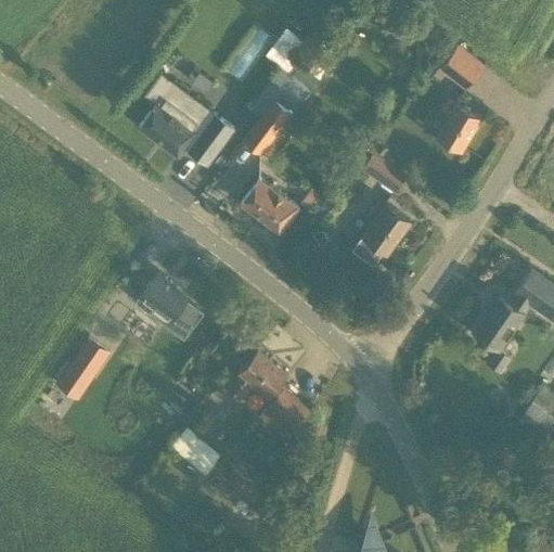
[(286,29),(266,58),(290,75),(310,47),(286,29)]
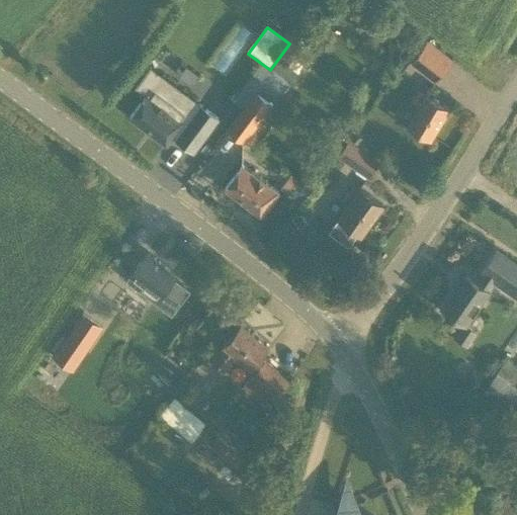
[(452,64),(428,45),(411,66),(435,85),(452,64)]
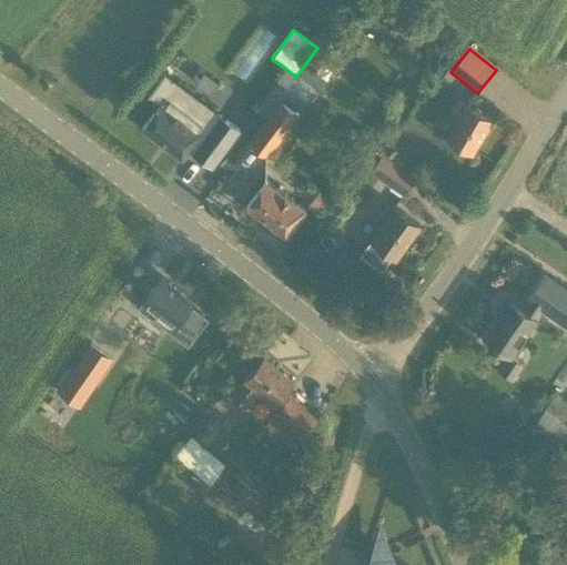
[(157,113),(143,131),(184,161),(192,151),(194,153),(215,168),(242,131),(222,117),(168,77),(151,100),(162,108),(161,109),(157,113)]
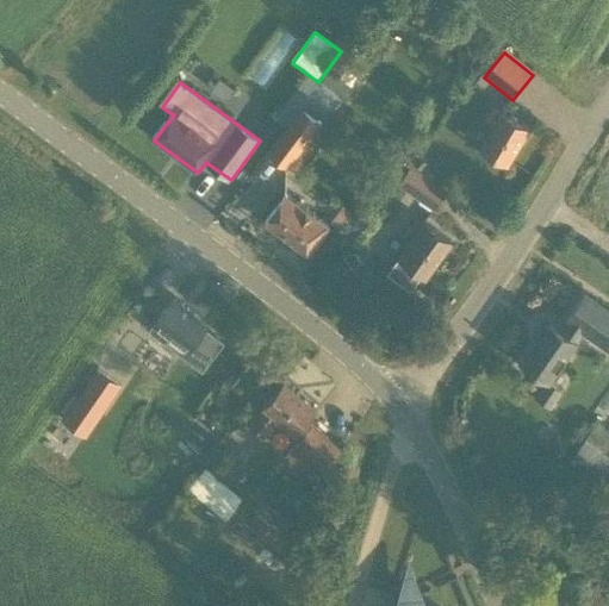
[(328,113),(341,97),(323,83),(317,91),(267,157),(285,170),(328,113)]
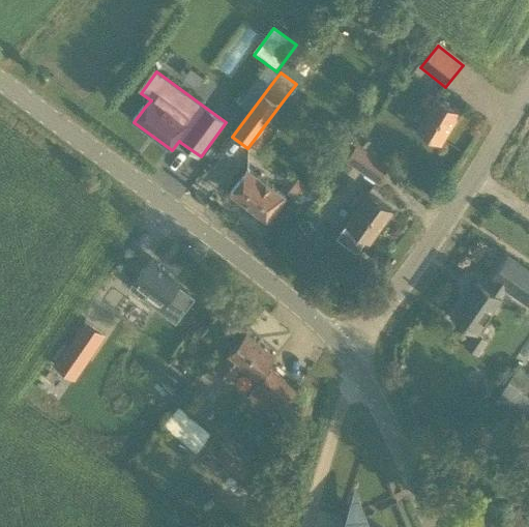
[(442,103),(432,95),(421,113),(429,117),(420,133),(441,145),(461,113),(442,103)]
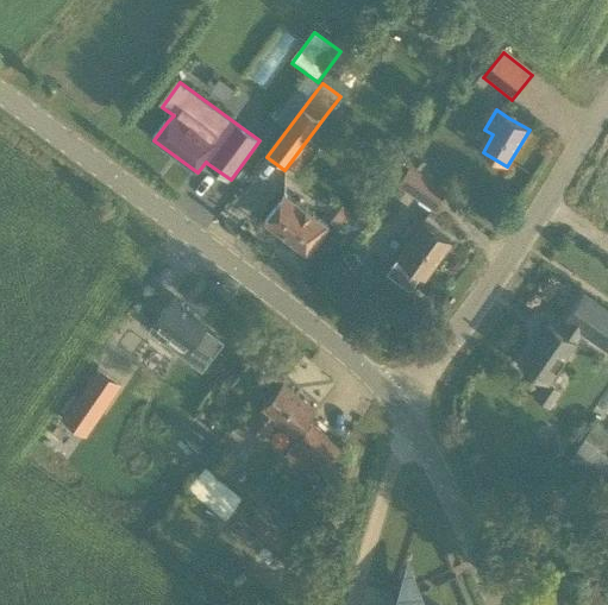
[(402,189),(434,212),(446,194),(414,171),(402,189)]
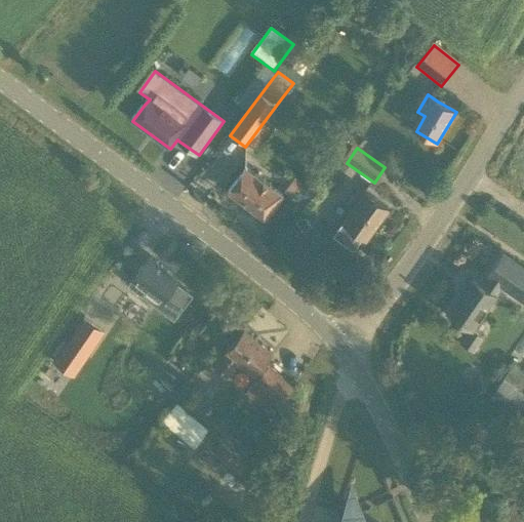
[(267,222),(279,205),(283,200),(245,171),(241,176),(229,193),(267,222)]
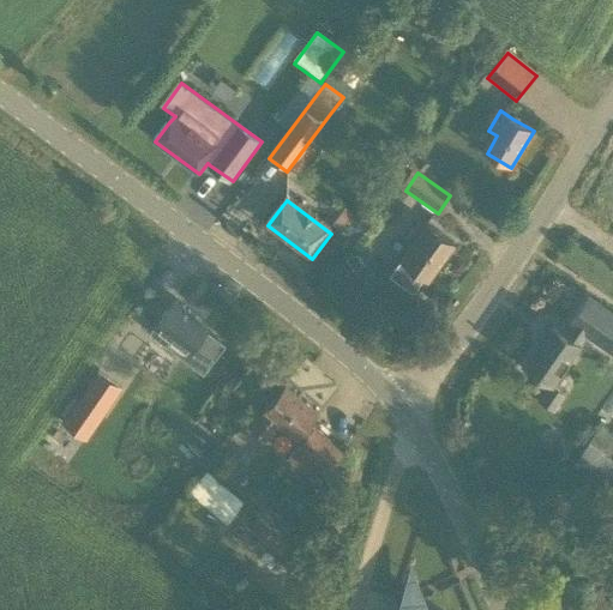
[(346,209),(332,225),(353,241),(366,224),(346,209)]
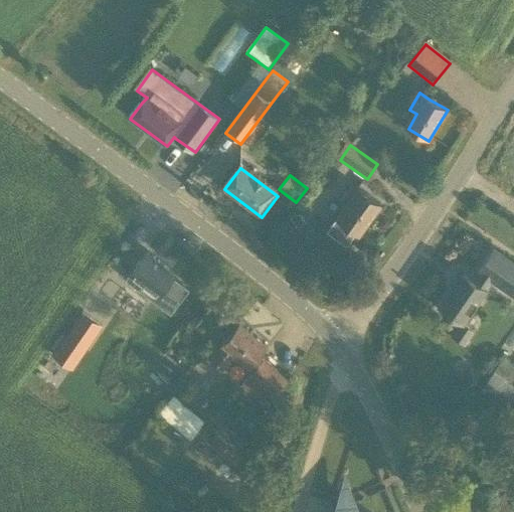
[(381,206),(365,194),(354,187),(343,203),(348,206),(338,220),(360,235),(381,206)]
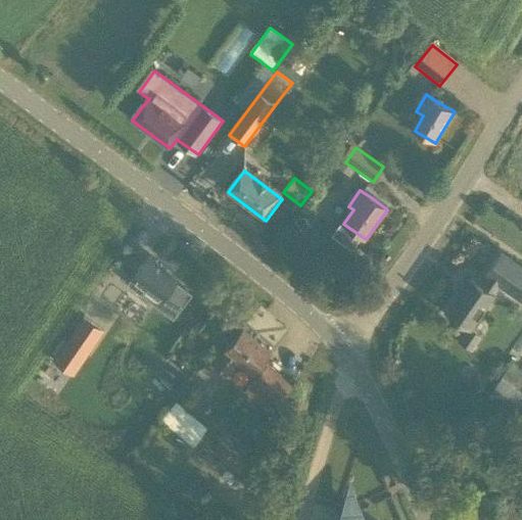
[(521,269),(520,268),(503,256),(481,288),(470,280),(447,314),(471,330),(493,296),(493,295),(501,286),(521,299),(521,269)]
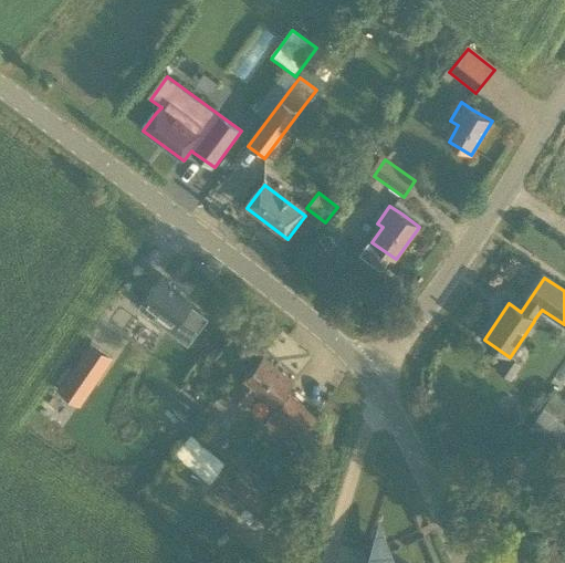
[(139,309),(154,320),(150,324),(176,344),(185,332),(177,325),(194,303),(161,279),(148,296),(139,309)]
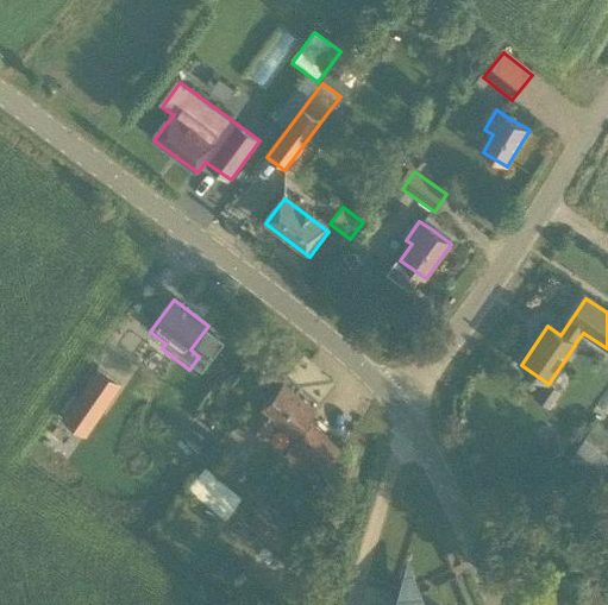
[(125,365),(163,392),(179,372),(140,344),(125,365)]
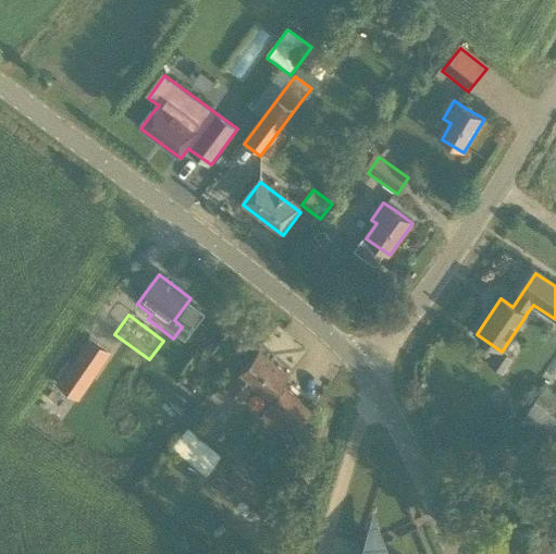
[(241,404),(251,390),(258,383),(274,396),(291,377),(260,352),(246,368),(237,379),(226,392),(241,404)]
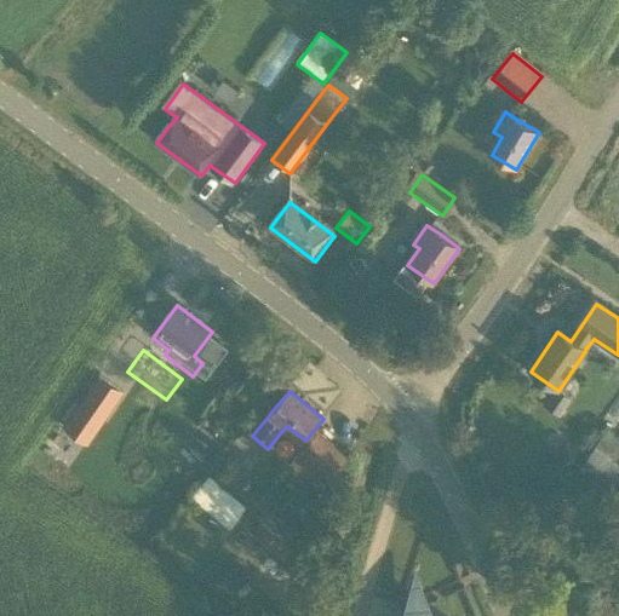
[(89,393),(63,430),(89,447),(114,410),(89,393)]
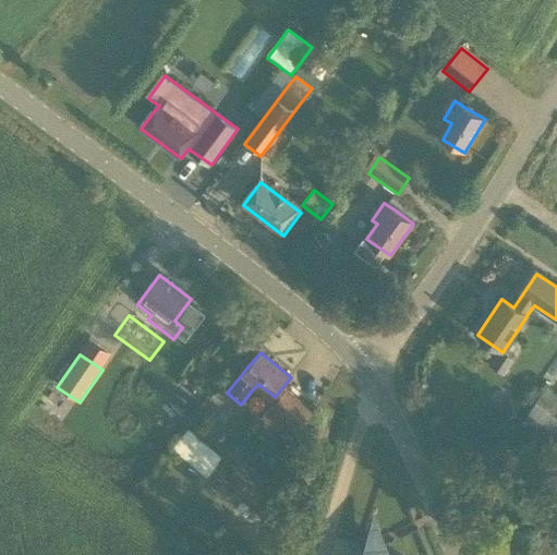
[(556,420),(553,418),(556,411),(556,397),(545,389),(518,430),(556,455),(556,420)]
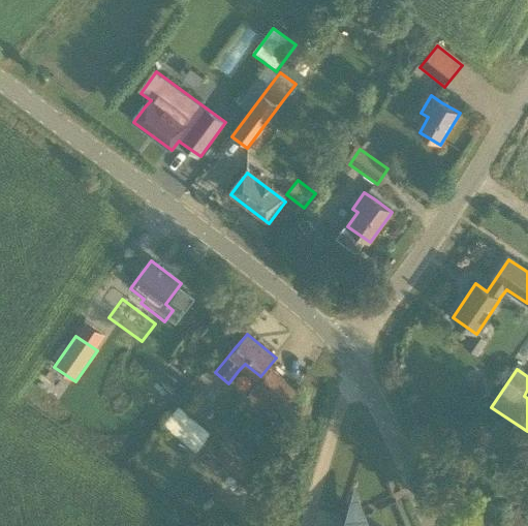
[(292,397),(297,392),(272,371),(258,387),(272,398),(283,408),(278,414),(286,421),(299,404),(300,403),(292,397)]
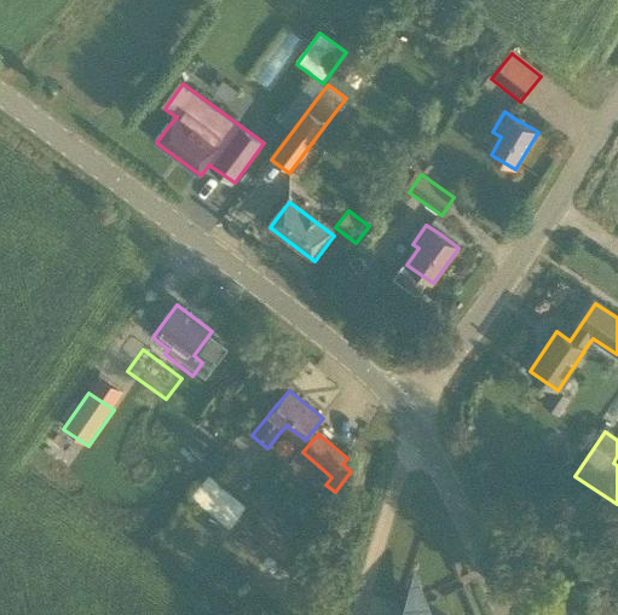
[(208,474),(189,497),(229,531),(248,508),(208,474)]
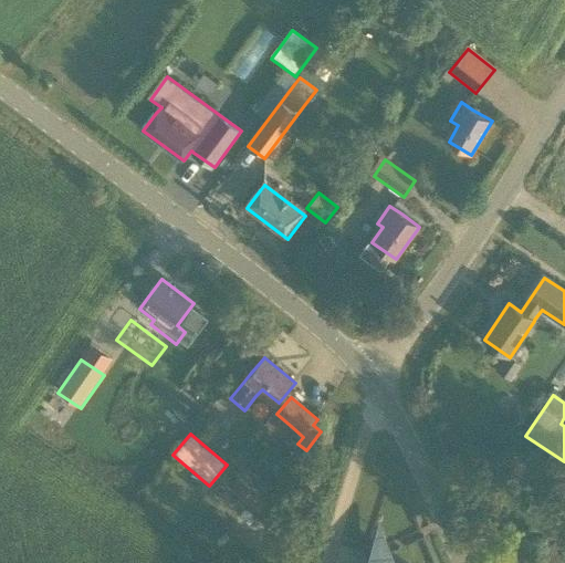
[(263,501),(239,479),(230,489),(255,511),(263,501)]
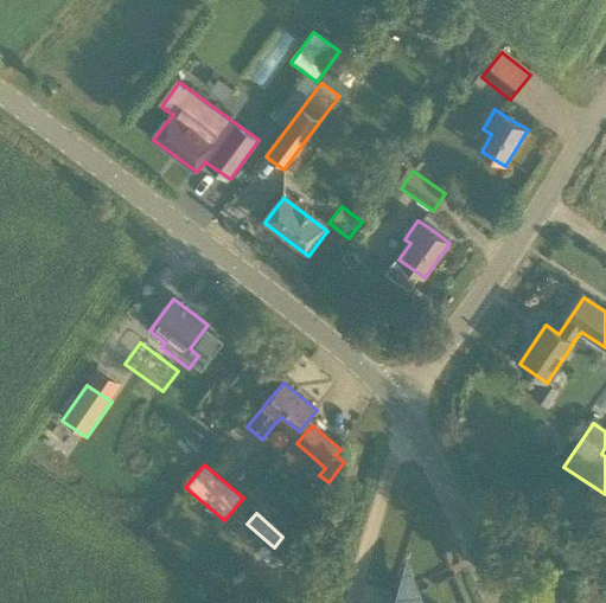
[(604,602),(594,584),(574,592),(579,602),(604,602)]
